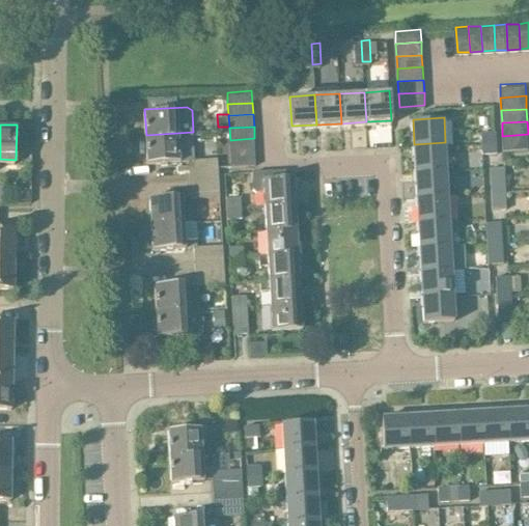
[(482,140),(497,139),(496,129),(481,130),(482,140)]
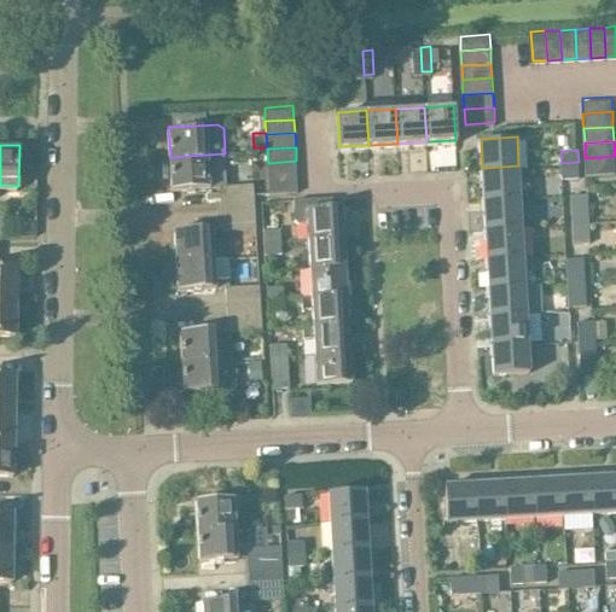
[(225,153),(170,157),(172,187),(220,185),(220,182),(226,182),(225,153)]
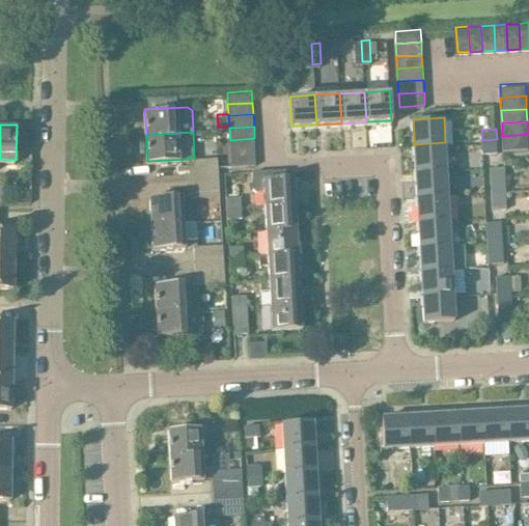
[(503,148),(528,146),(528,134),(502,136),(503,148)]
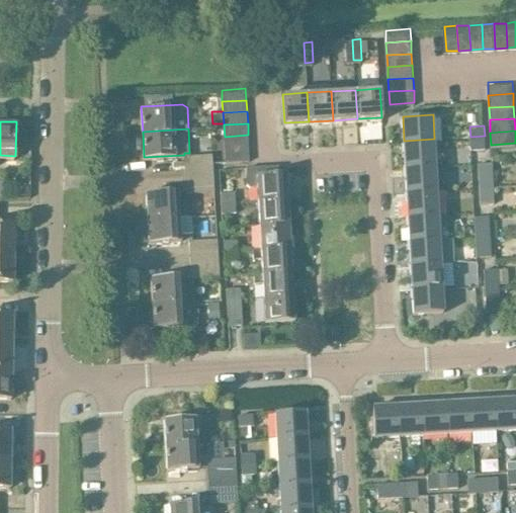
[(248,135),(225,137),(225,148),(249,147),(248,135)]
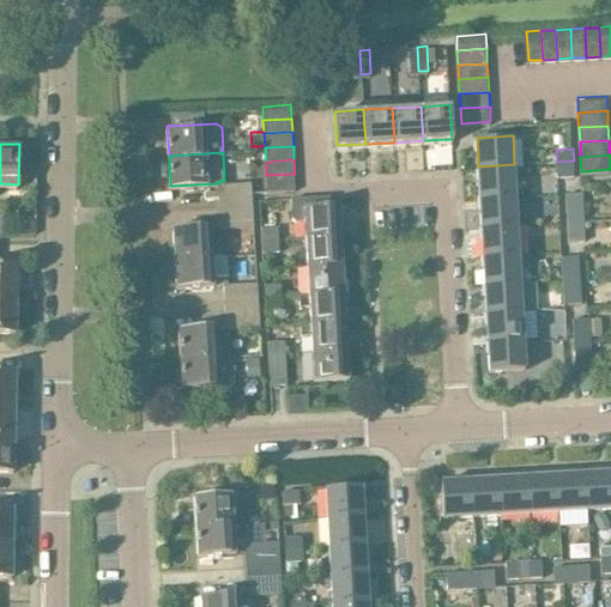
[(557,175),(574,174),(574,161),(557,162),(557,175)]
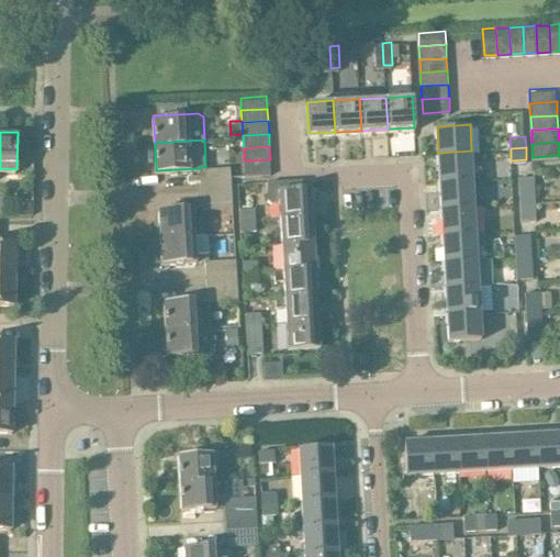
[(439,179),(473,177),(471,151),(438,153),(439,179)]
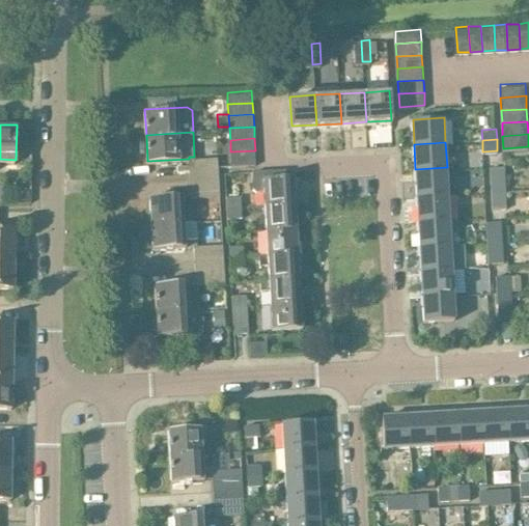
[(256,163),(255,150),(230,151),(231,164),(256,163)]
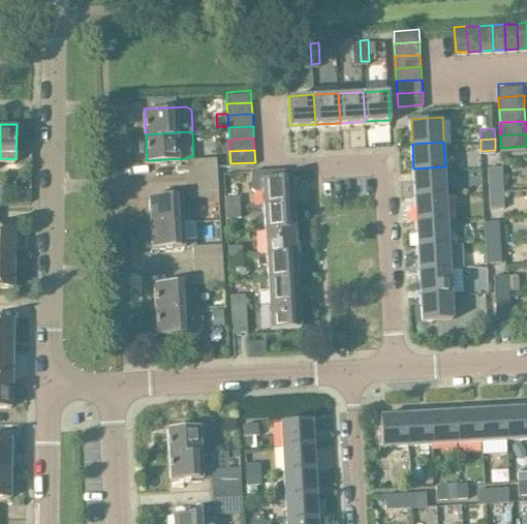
[(189,168),(218,166),(217,155),(193,156),(188,156),(188,158),(189,168)]
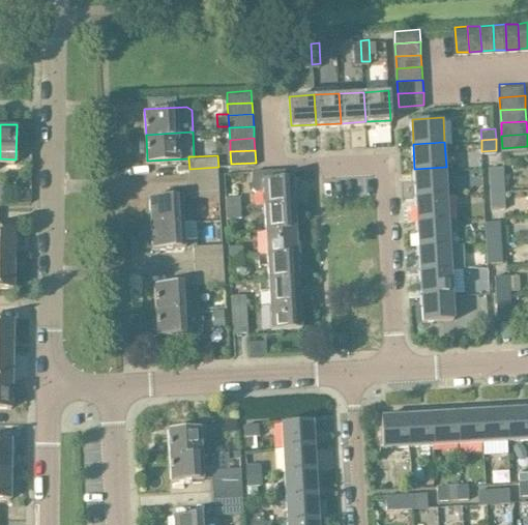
[(504,174),(504,164),(489,165),(489,175),(504,174)]
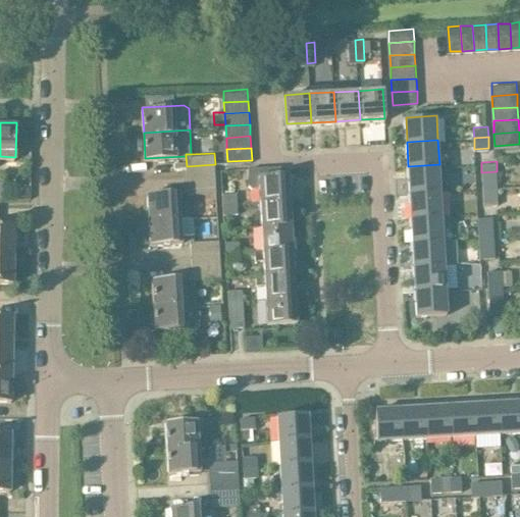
[(188,179),(216,176),(215,164),(187,166),(188,179)]
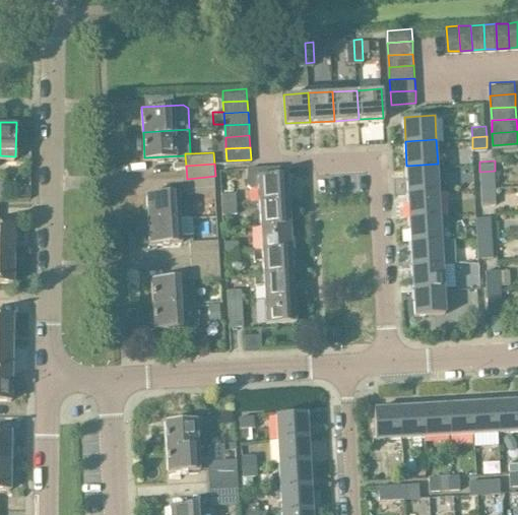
[(259,199),(289,197),(288,172),(279,173),(279,164),(247,166),(248,182),(251,185),(258,185),(259,199)]
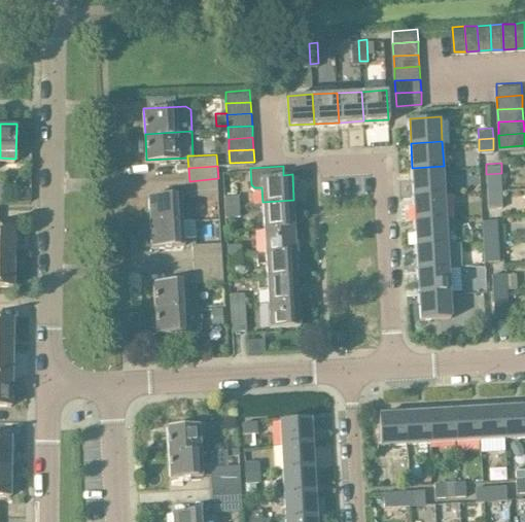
[(414,193),(445,190),(444,166),(412,168),(414,193)]
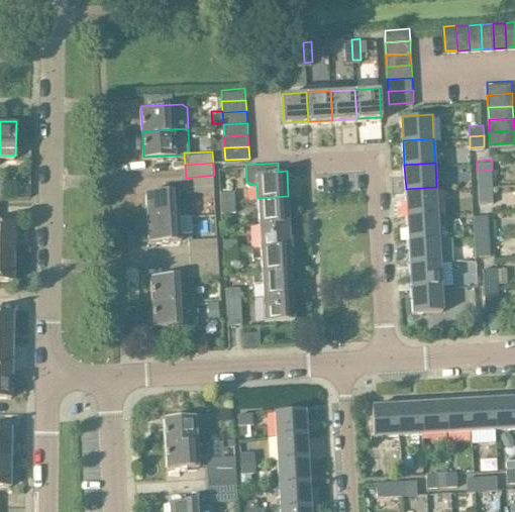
[(493,180),(492,170),(477,171),(478,181),(493,180)]
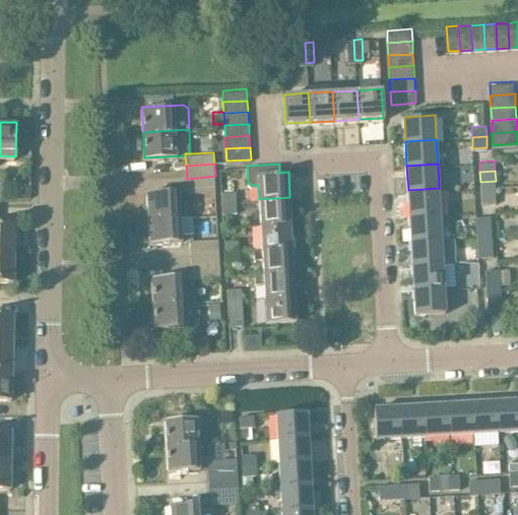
[(187,191),(216,190),(215,176),(187,179),(187,191)]
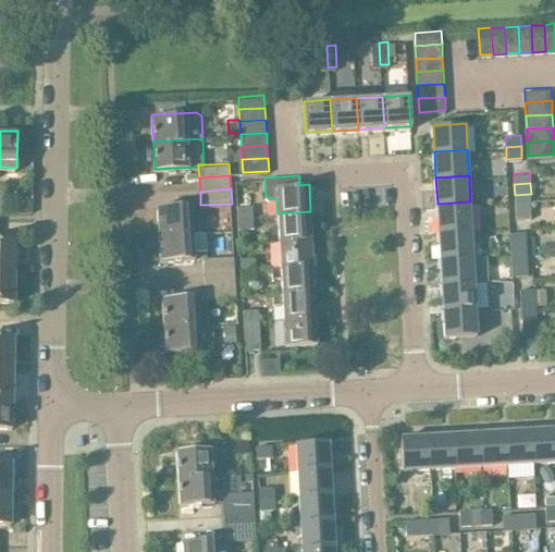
[(531,205),(531,194),(515,195),(516,206),(531,205)]
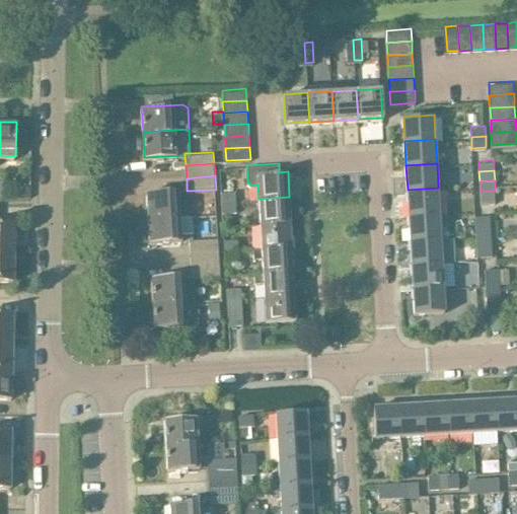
[(409,214),(439,212),(438,188),(408,190),(409,214)]
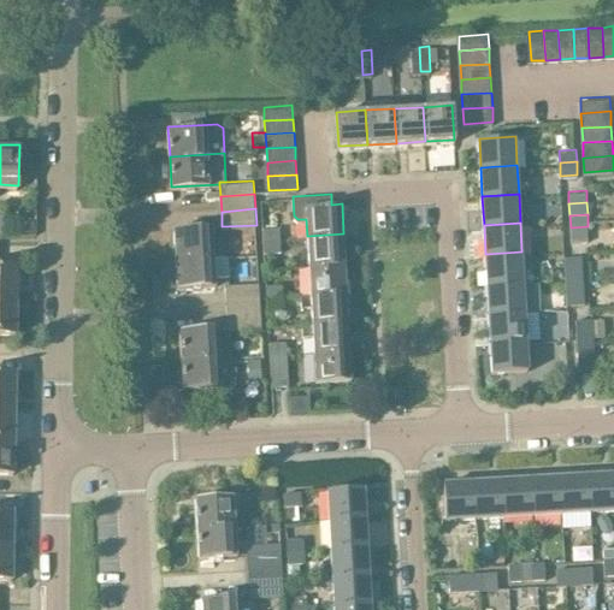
[(207,255),(214,255),(225,254),(224,238),(213,235),(213,225),(173,227),(176,256),(207,255)]
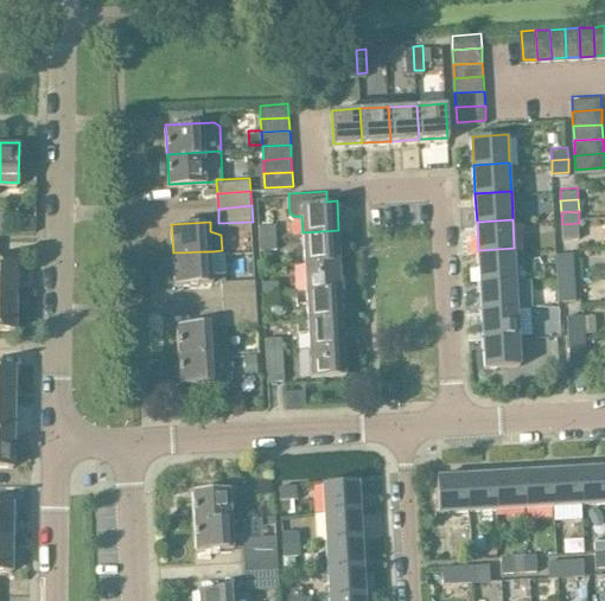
[(260,235),(276,234),(275,222),(259,223),(260,235)]
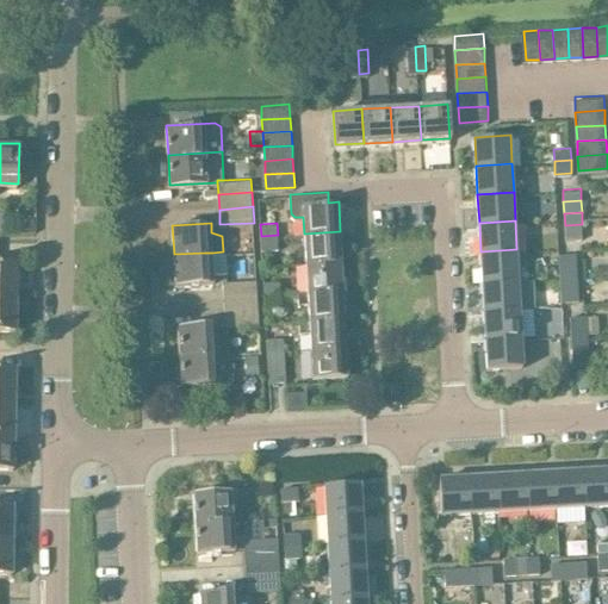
[(583,235),(582,224),(565,225),(565,237),(583,235)]
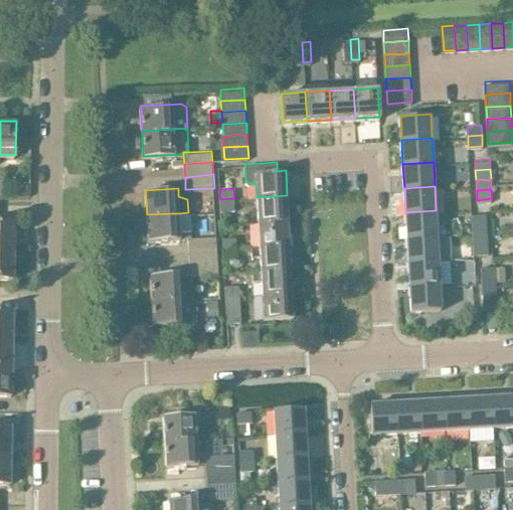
[(259,221),(289,219),(287,195),(257,197),(259,221)]
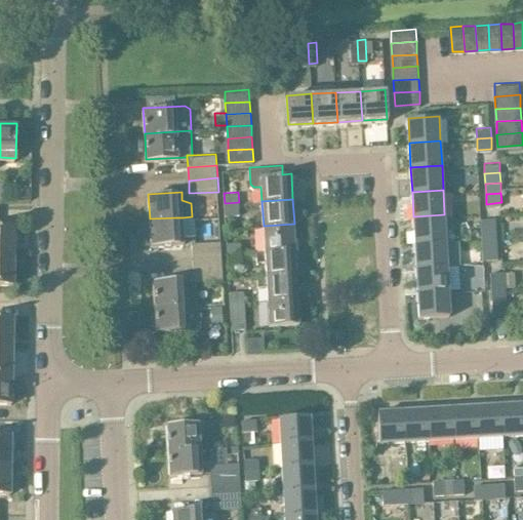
[(225,203),(226,213),(240,212),(239,202),(225,203)]
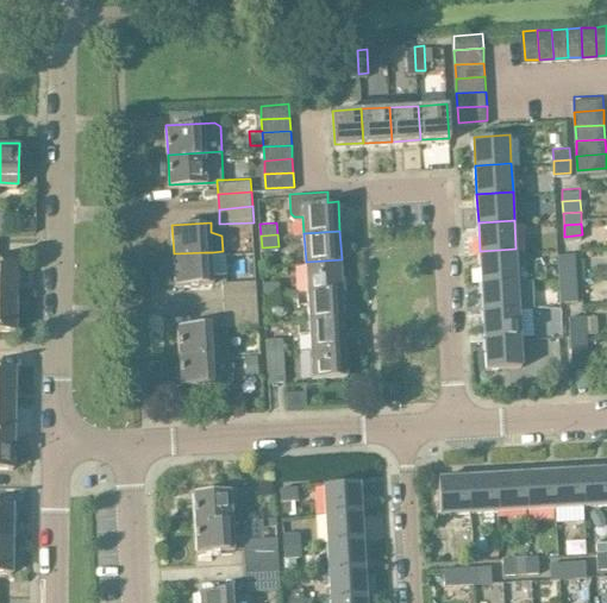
[(481,280),(518,277),(515,249),(480,251),(481,280)]
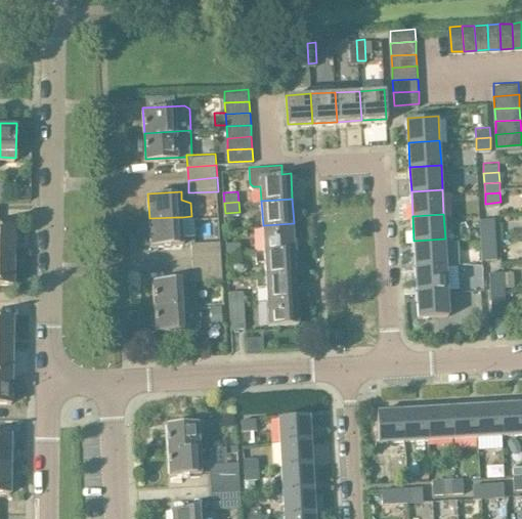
[(480,217),(480,227),(495,226),(494,216),(480,217)]
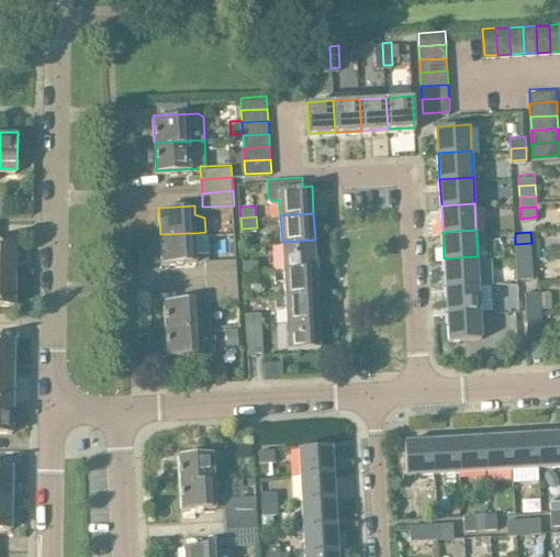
[(189,233),(160,234),(161,263),(205,259),(210,259),(210,258),(209,252),(197,253),(196,233),(189,233)]
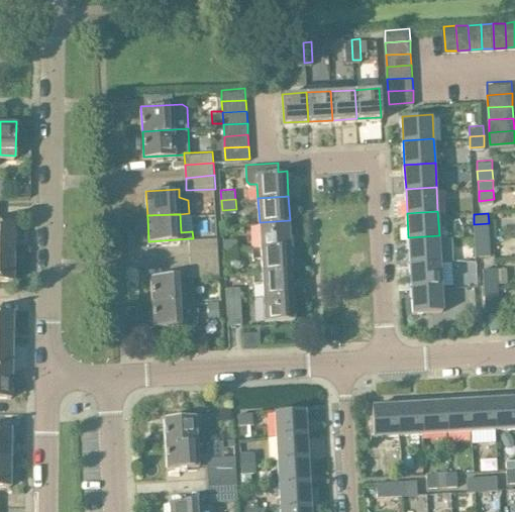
[(261,245),(291,244),(290,220),(260,222),(261,245)]
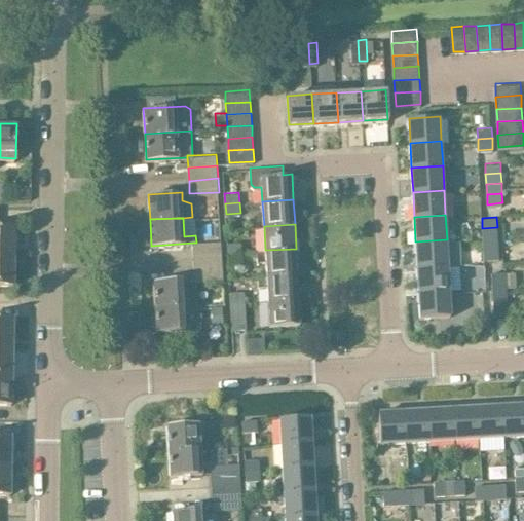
[(0,254),(14,254),(14,225),(0,225),(0,254)]
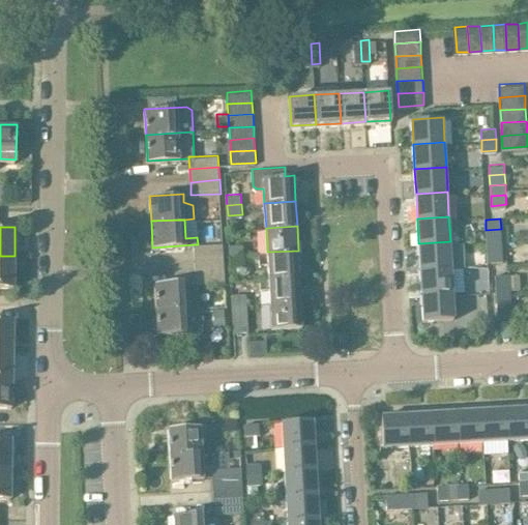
[(501,239),(501,229),(486,230),(487,240),(501,239)]
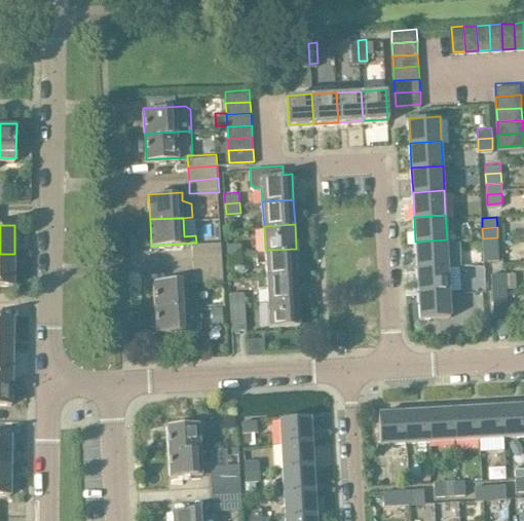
[(498,248),(497,237),(483,238),(484,248),(498,248)]
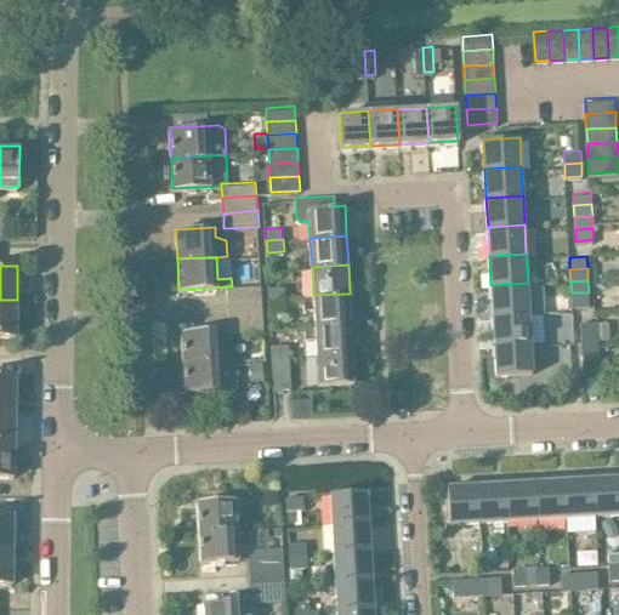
[(228,300),(262,299),(261,283),(232,285),(232,286),(227,286),(228,300)]
